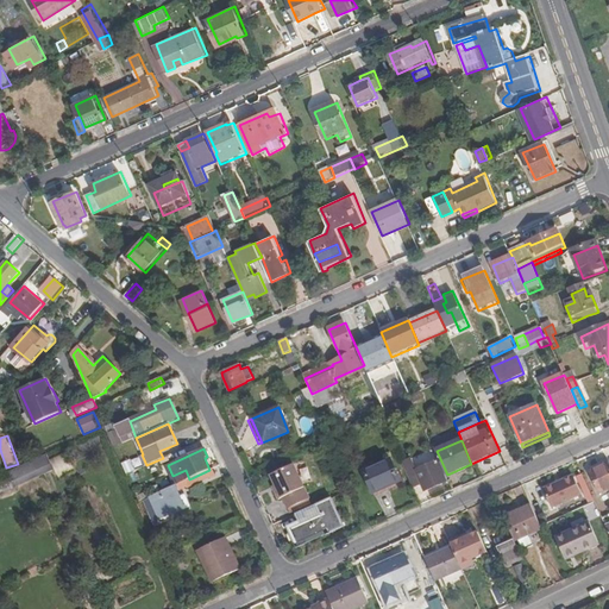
[(51,454),(37,462),(41,470),(17,481),(18,485),(44,475),(57,469),(51,454)]
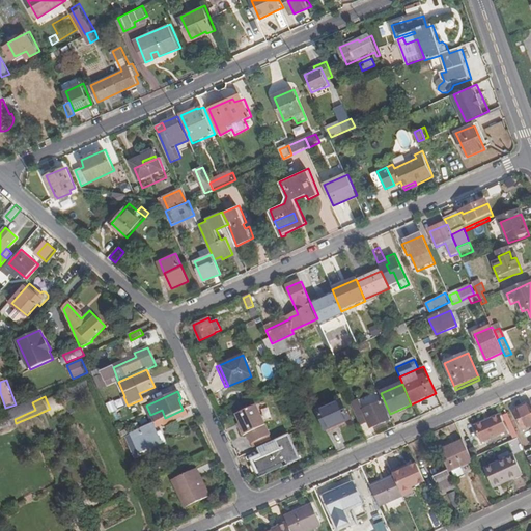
[(110,413),(127,407),(122,397),(107,403),(110,413)]
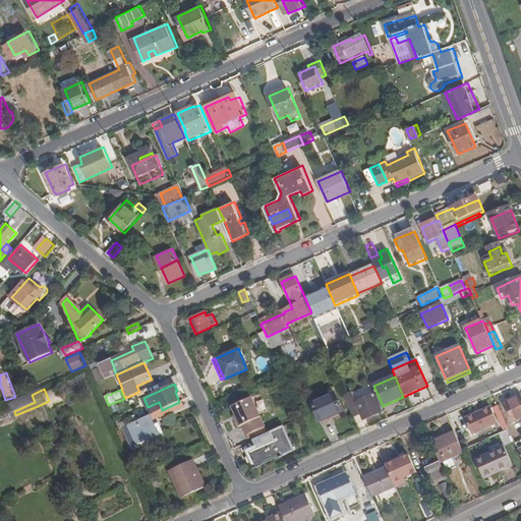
[(384,412),(377,395),(356,403),(352,393),(343,397),(353,419),(361,415),(364,420),(384,412)]
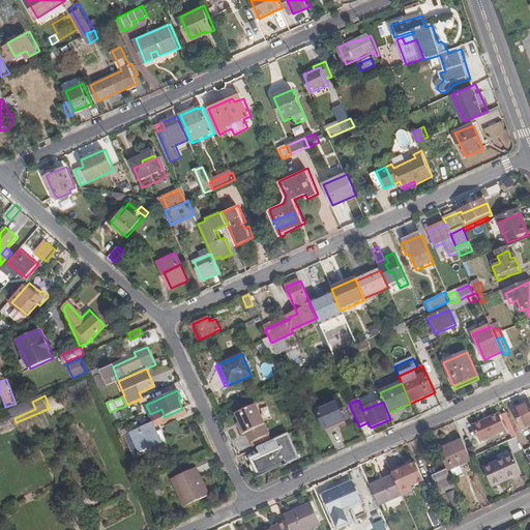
[(317,411),(323,425),(325,430),(336,425),(349,419),(341,401),(317,411)]
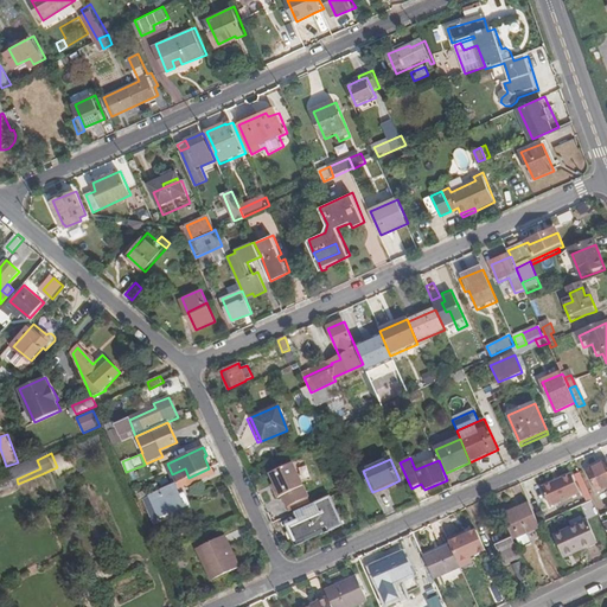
[(12,471),(17,479),(40,468),(37,460),(12,471)]
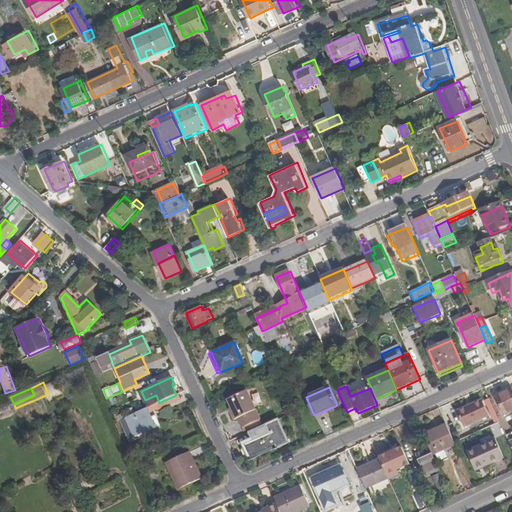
[(238,417),(242,426),(260,419),(248,389),(228,397),(233,409),(231,410),(234,418),(238,417)]
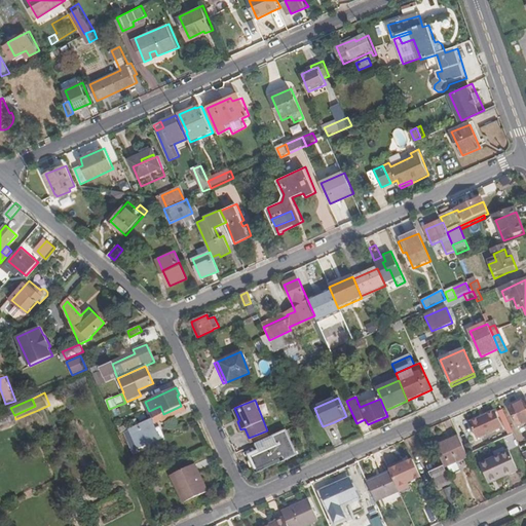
[(525,423),(525,402),(510,409),(518,427),(525,423)]
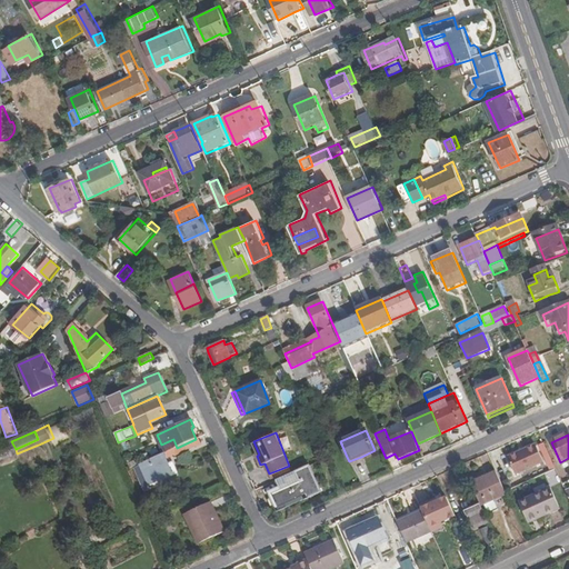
[(196,439),(177,448),(165,452),(167,457),(198,443),(196,439)]
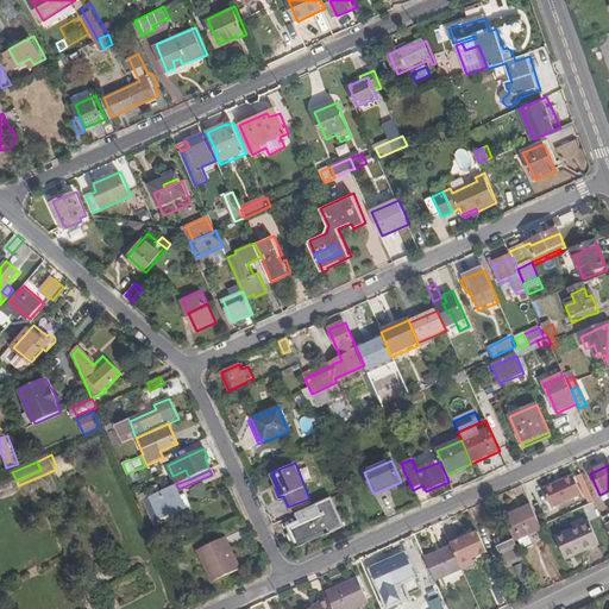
[(575,477),(545,490),(553,510),(583,496),(575,477)]
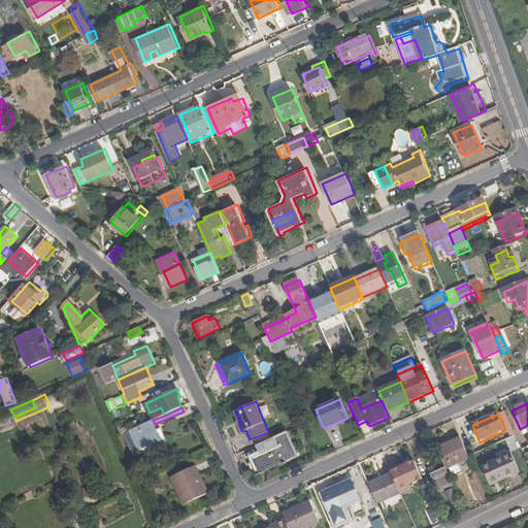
[(159,442),(155,431),(150,421),(139,426),(140,428),(131,432),(135,441),(139,451),(159,442)]
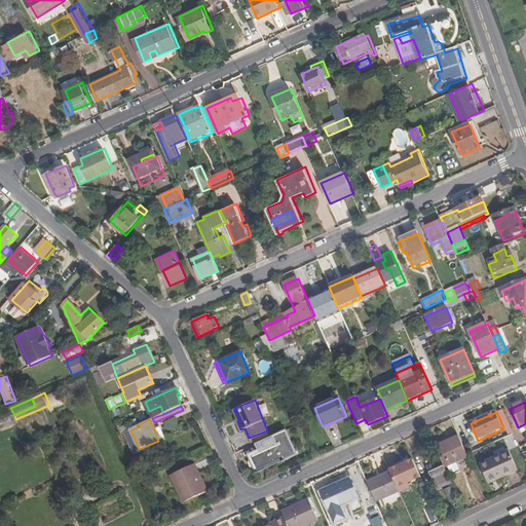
[(154,429),(158,441),(164,438),(160,427),(154,429)]
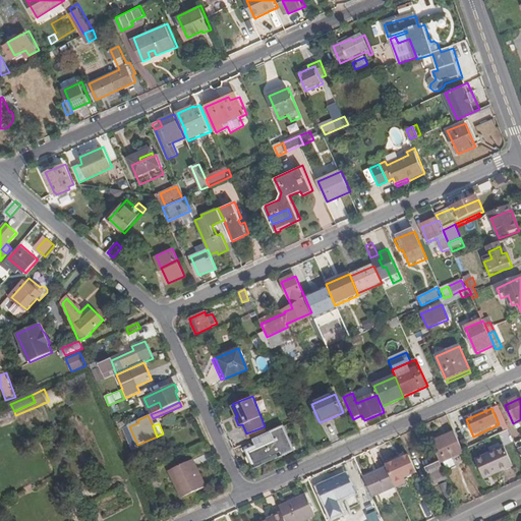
[(294,451),(284,425),(253,439),(255,444),(265,442),(266,444),(248,452),(254,465),(279,454),(280,456),(294,451)]
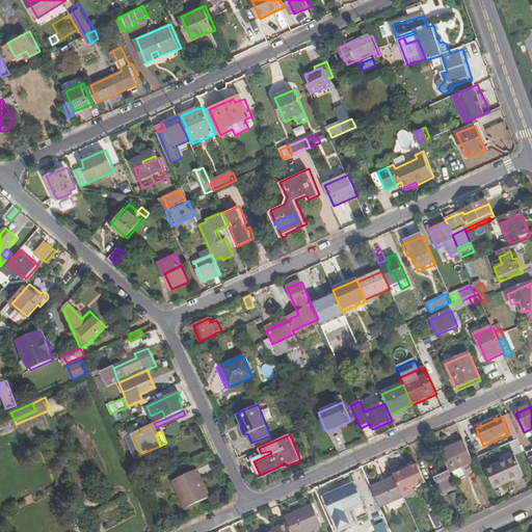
[(136,445),(132,435),(126,437),(131,447),(136,445)]
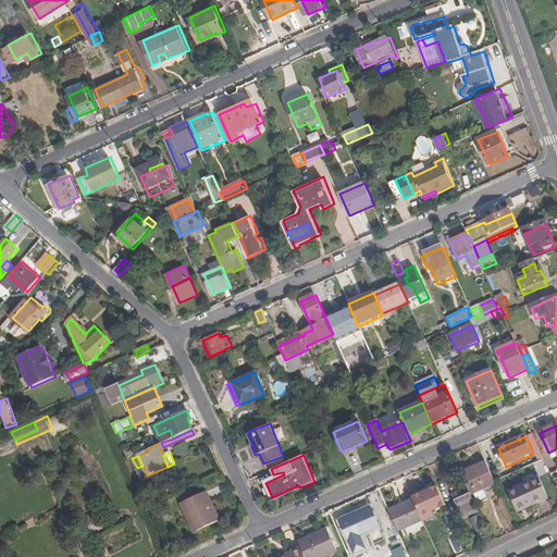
[(471,494),(472,496),(496,486),(487,465),(462,475),(471,494)]
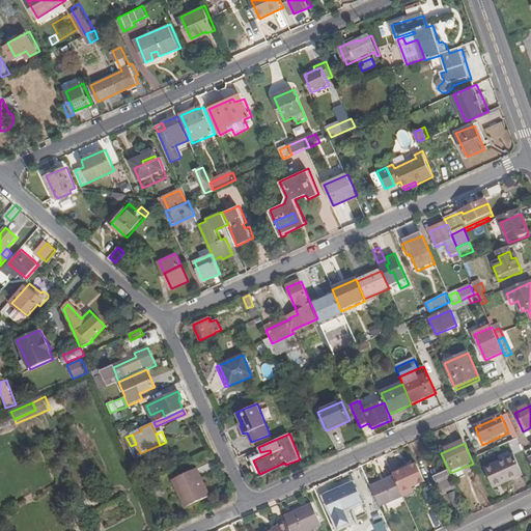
[(485,471),(495,491),(525,478),(515,458),(485,471)]
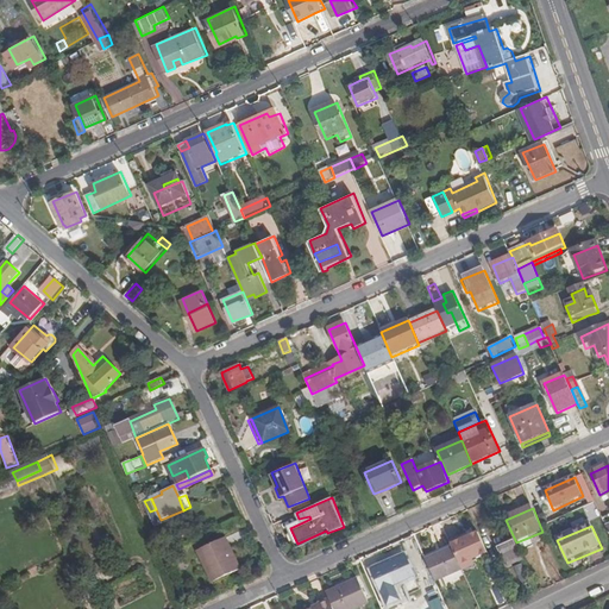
[(452,546),(453,548),(460,565),(488,553),(479,534),(452,546)]
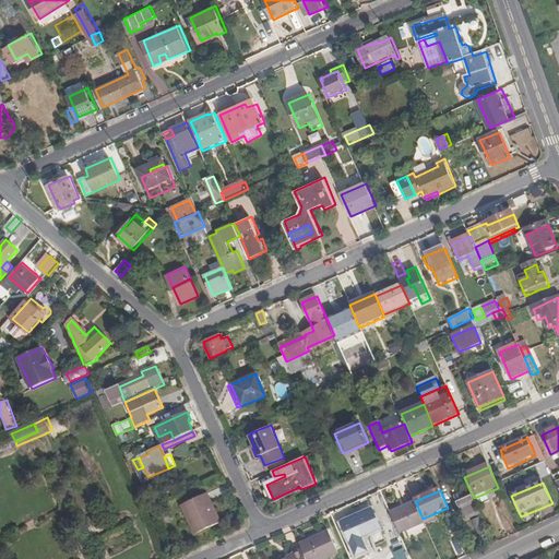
[(181,504),(190,526),(205,520),(209,527),(219,522),(206,494),(181,504)]
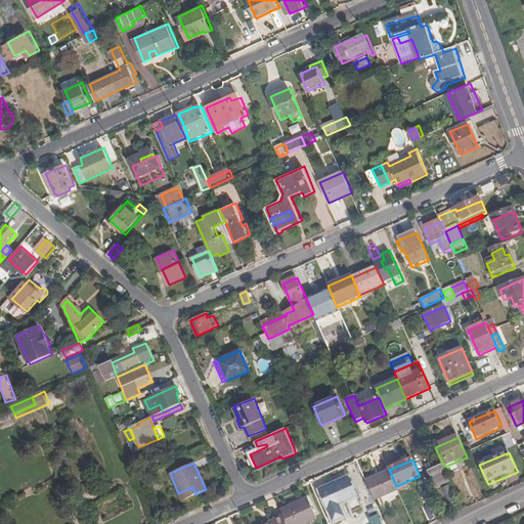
[(444,467),(443,465),(429,471),(436,486),(450,481),(444,467)]
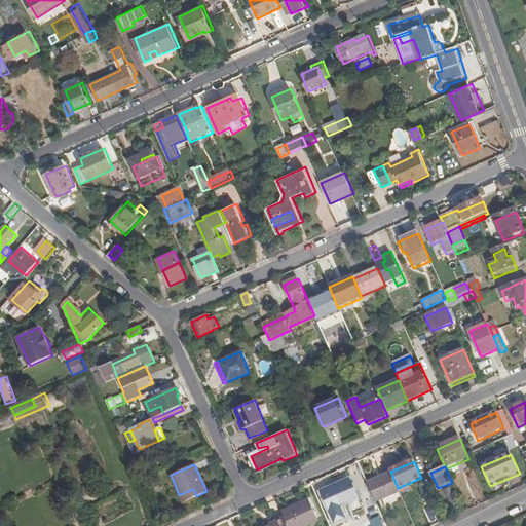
[(400,493),(398,488),(391,474),(368,483),(376,503),(400,493)]
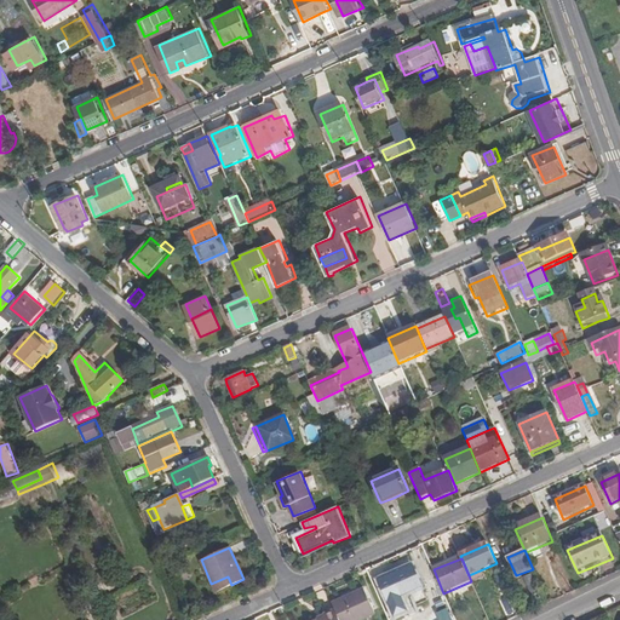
[(418,589),(409,569),(386,579),(384,575),(374,579),(391,618),(402,613),(396,598),(418,589)]
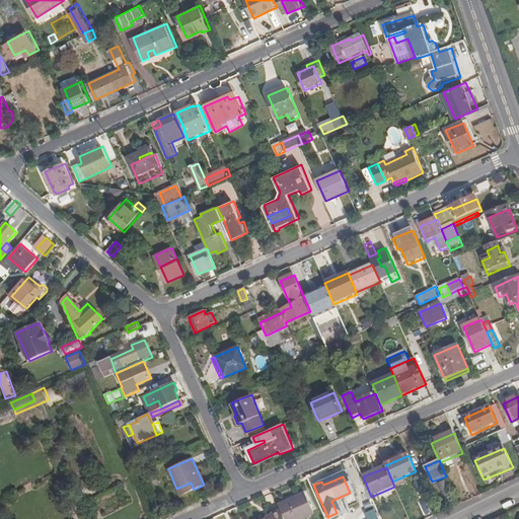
[(447,478),(438,485),(446,498),(454,493),(447,478)]
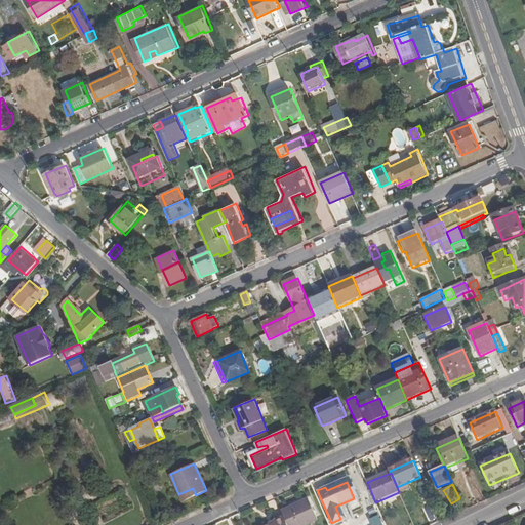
[(193,488),(178,494),(182,501),(196,495),(193,488)]
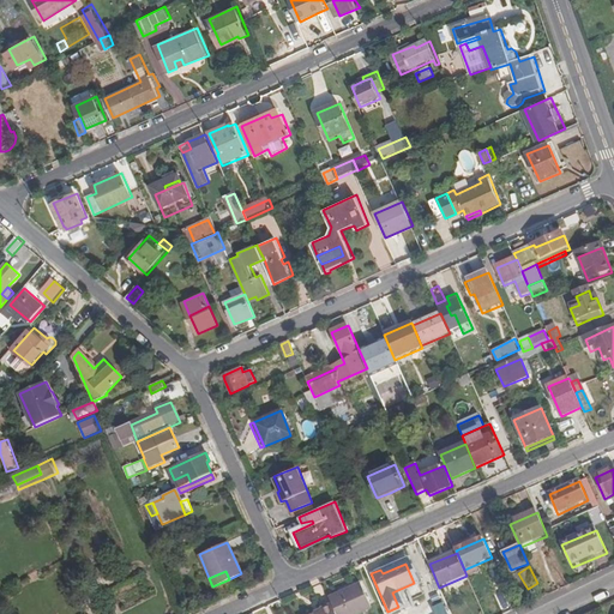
[(138,583),(116,590),(120,601),(142,594),(138,583)]
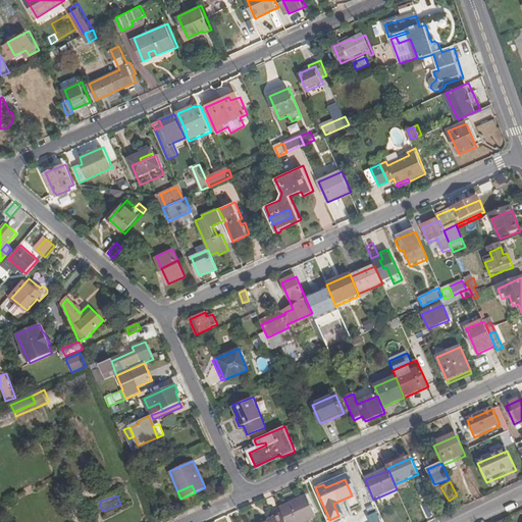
[(279,509),(281,513),(284,521),(303,521),(315,517),(306,498),(279,509)]
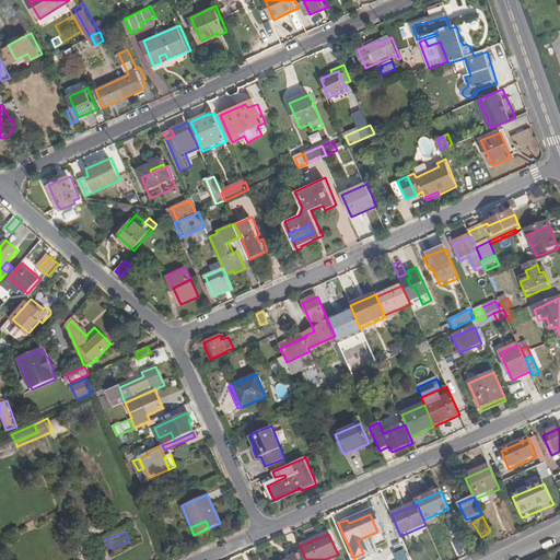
[(398,559),(410,559),(406,549),(395,555),(398,559)]
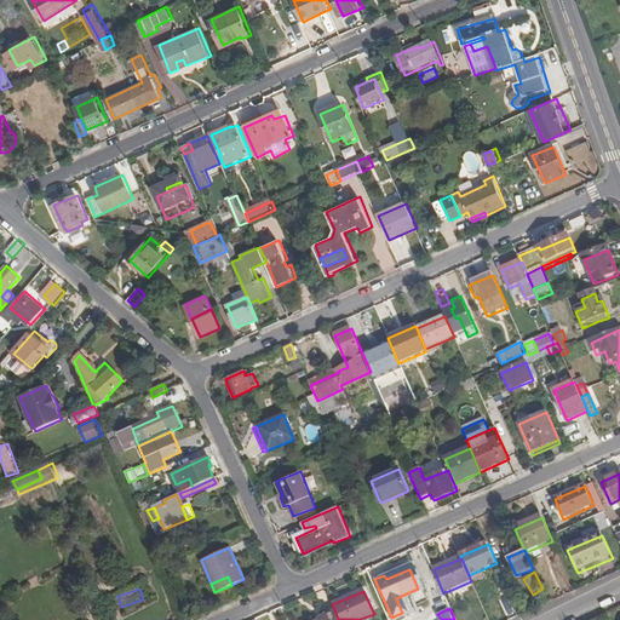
[(338,619),(334,609),(323,614),(325,618),(317,619),(338,619)]
